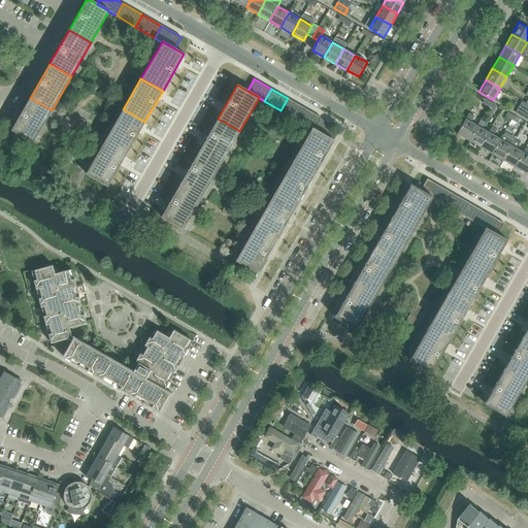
[(33,142),(52,110),(30,98),(11,130),(33,142)]
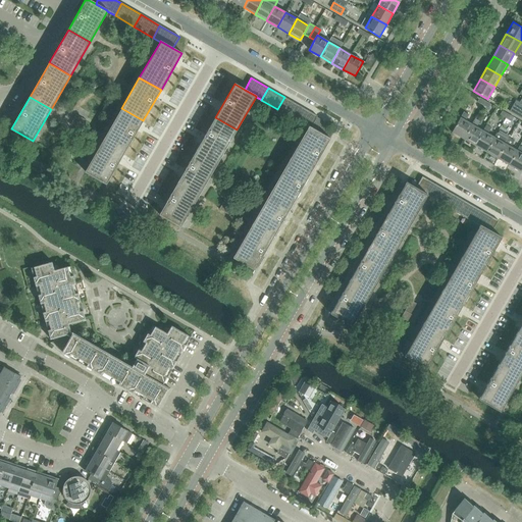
[(284,97),(277,109),(294,118),(301,106),(284,97)]
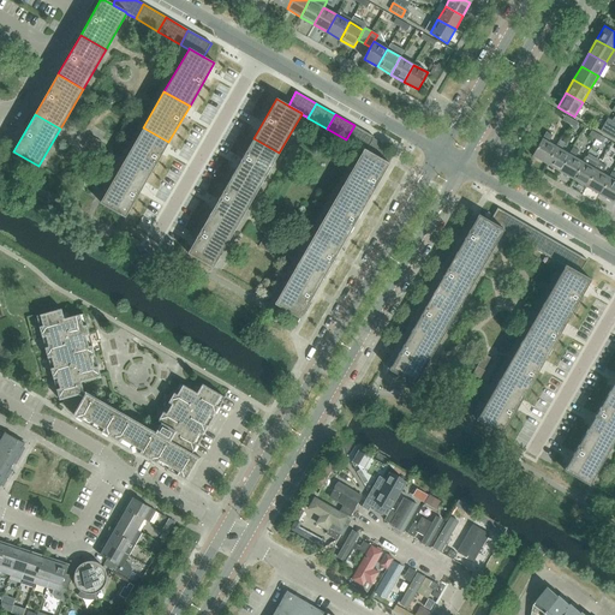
[(601,131),(614,138),(614,130),(604,124),(601,131)]
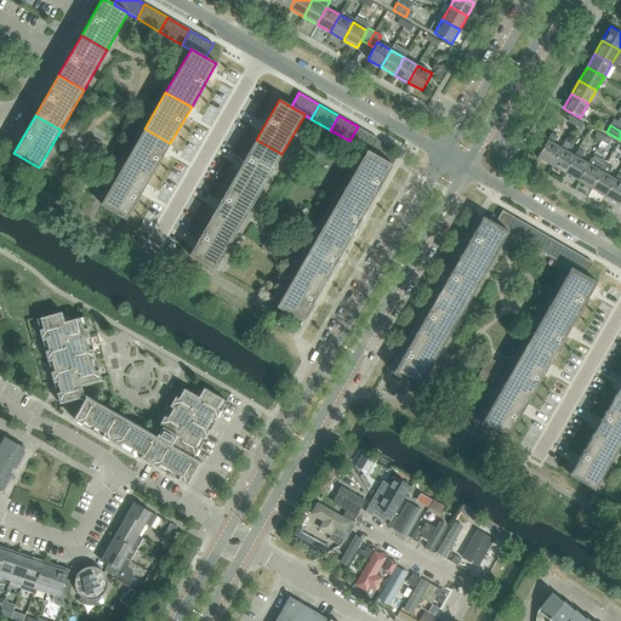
[(358,126),(349,141),(366,152),(368,151),(370,152),(377,140),(377,138),(358,126)]
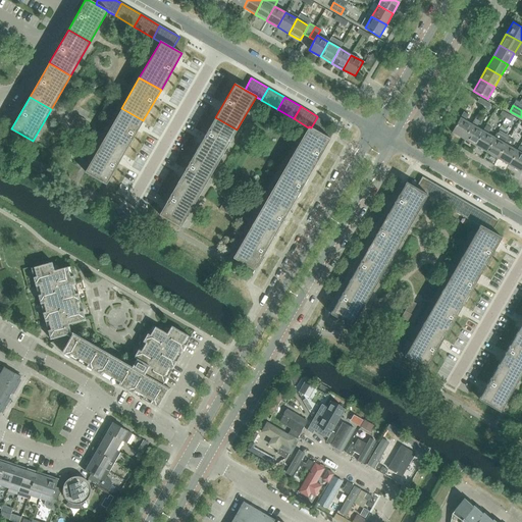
[(124,153),(143,120),(121,108),(103,141),(124,153)]
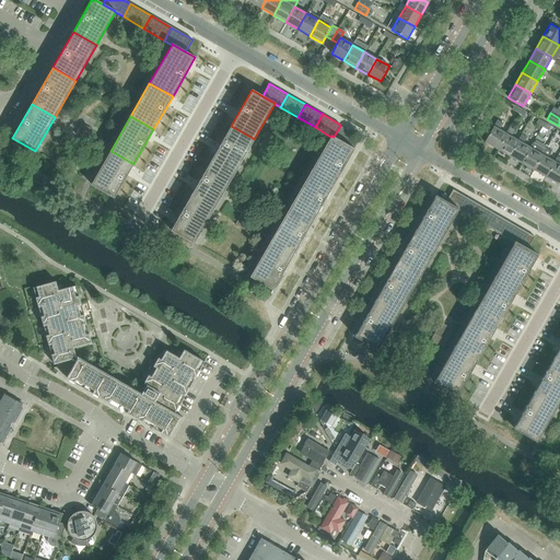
[(503,123),(497,119),(493,126),(485,141),(497,149),(506,133),(500,129),(503,123)]
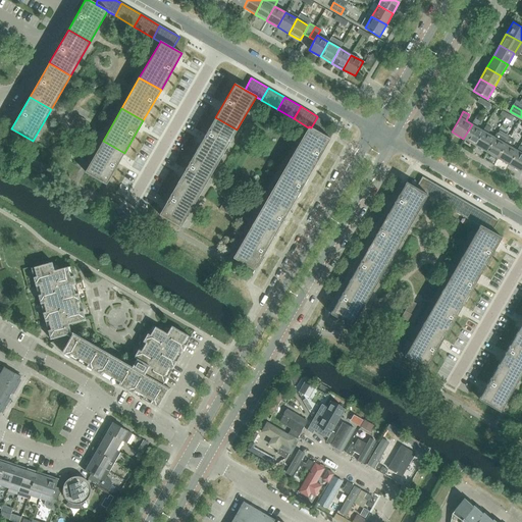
[(82,129),(87,120),(86,120),(76,114),(71,122),(71,123),(71,124),(82,129)]
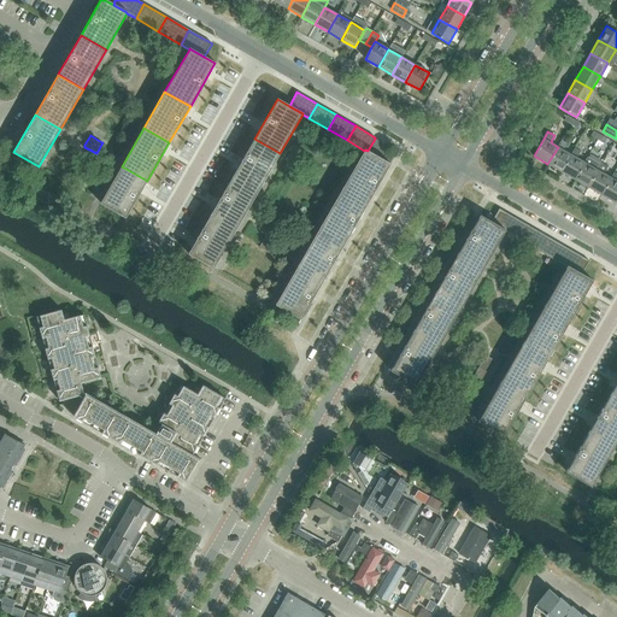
[(258,191),(280,153),(254,139),(233,176),(258,191)]
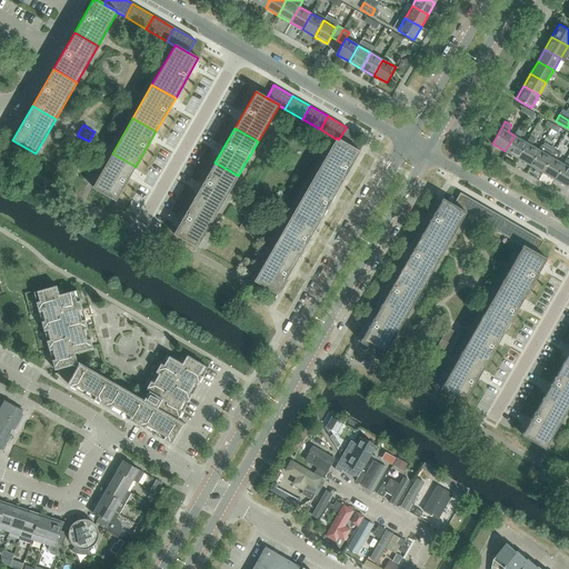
[(346,128),(339,139),(346,143),(352,132),(346,128)]
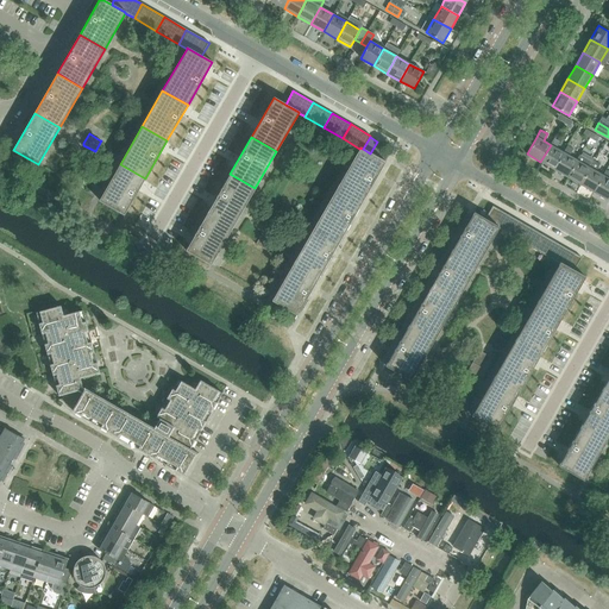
[(560,142),(554,138),(551,145),(540,162),(553,169),(564,152),(557,149),(560,142)]
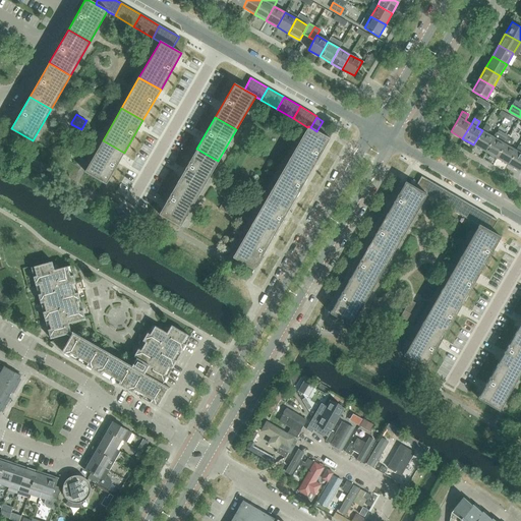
[(490,127),(485,124),(482,130),(473,145),(485,152),(494,137),(486,133),(490,127)]
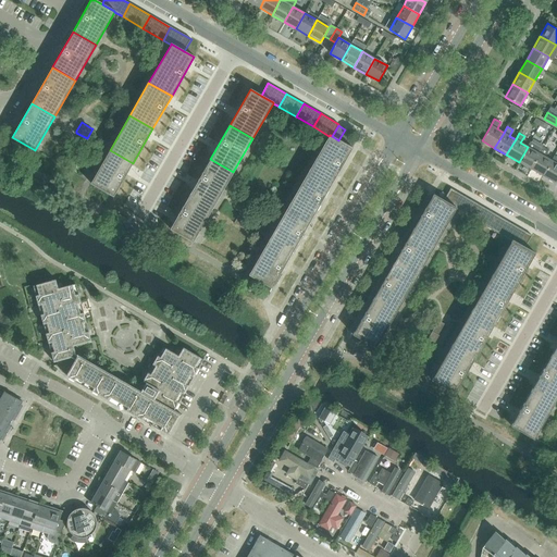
[(308,172),(331,185),(353,148),(338,140),(332,136),(330,135),(329,136),(308,172)]
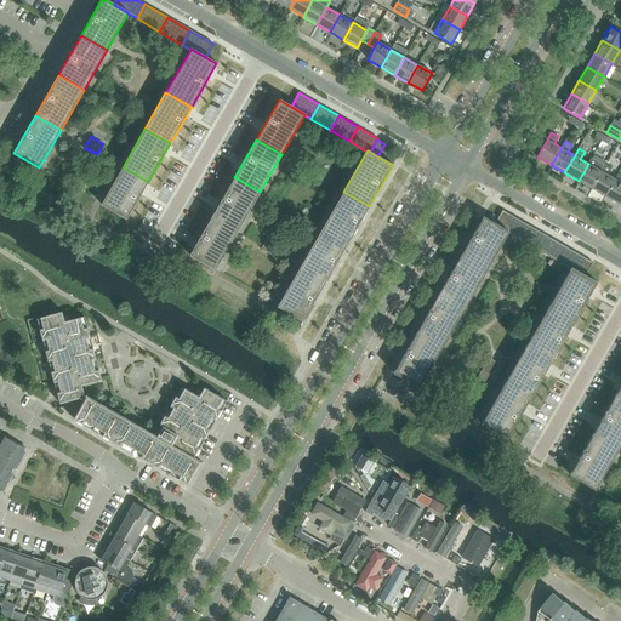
[(588,164),(579,181),(592,188),(602,171),(604,166),(604,165),(592,159),(591,158),(588,164)]
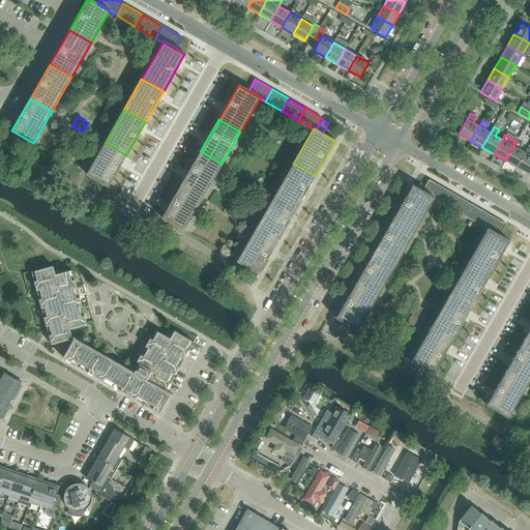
[(513,146),(505,160),(517,168),(525,153),(519,149),(522,143),(517,140),(516,142),(513,146)]
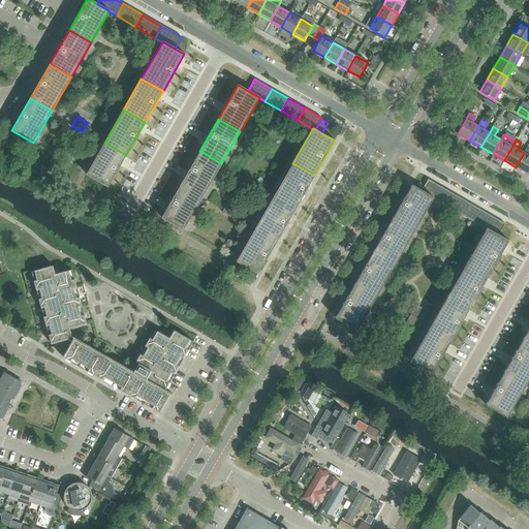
[(107,186),(126,155),(104,143),(87,174),(107,186)]
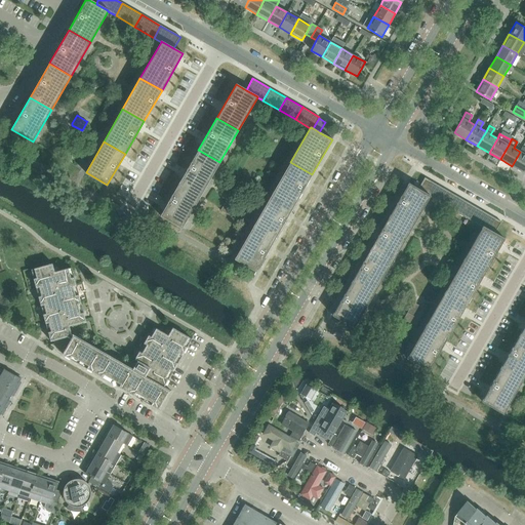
[(520,152),(512,166),(523,172),(524,169),(524,148),(523,147),(520,152)]
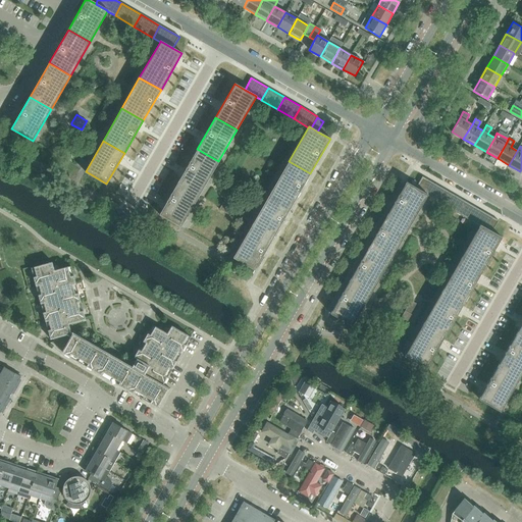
[(200,194),(218,161),(197,149),(178,180),(200,194)]
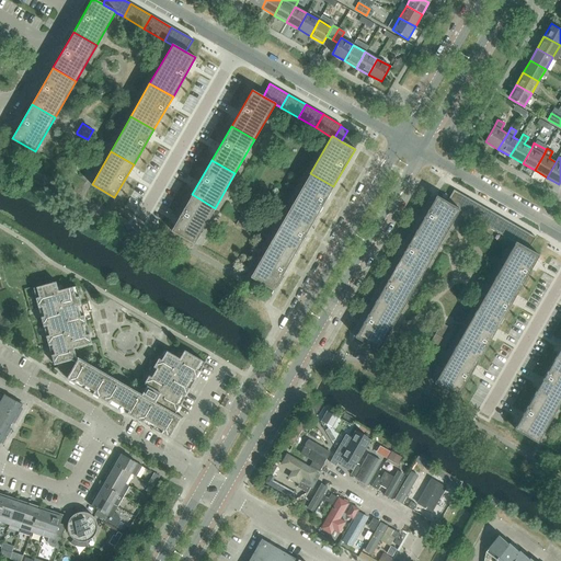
[(313,221),(333,187),(310,174),(290,208),(313,221)]
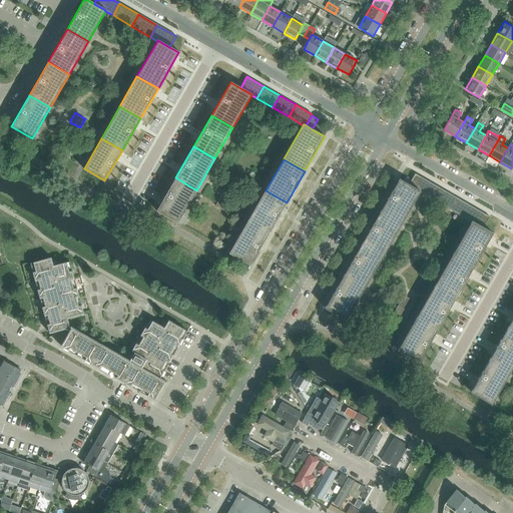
[(415,173),(408,184),(420,191),(420,192),(427,196),(434,184),(415,173)]
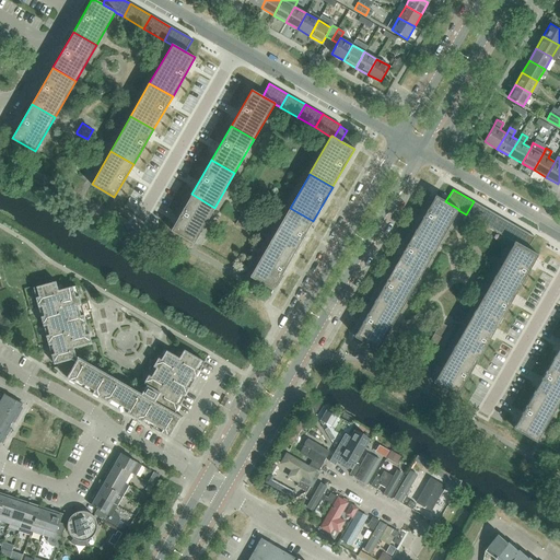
[(194,243),(214,208),(191,195),(171,230),(194,243)]
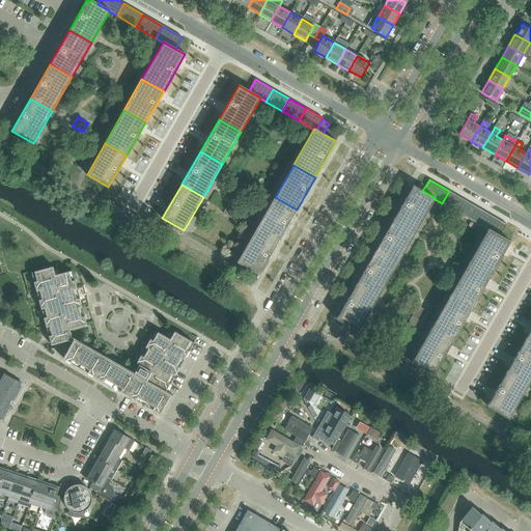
[(415,232),(435,199),(435,198),(413,186),(393,220),(415,232)]
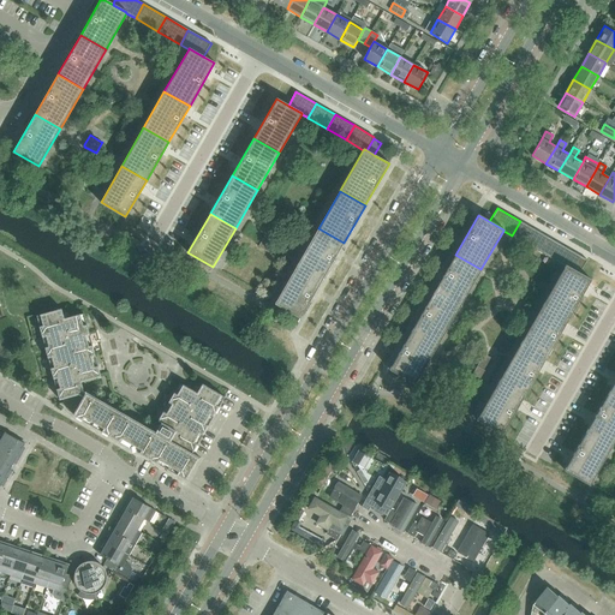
[(520,221),(512,236),(533,249),(542,234),(520,221)]
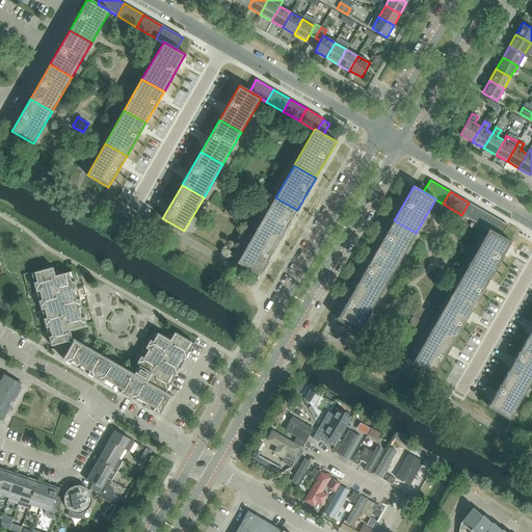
[(277,243),(297,210),(275,197),(257,230),(277,243)]
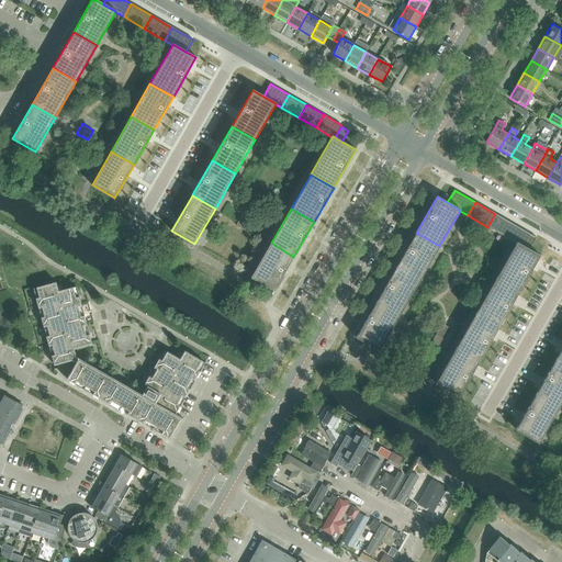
[(495,214),(487,227),(508,239),(516,225),(495,214)]
